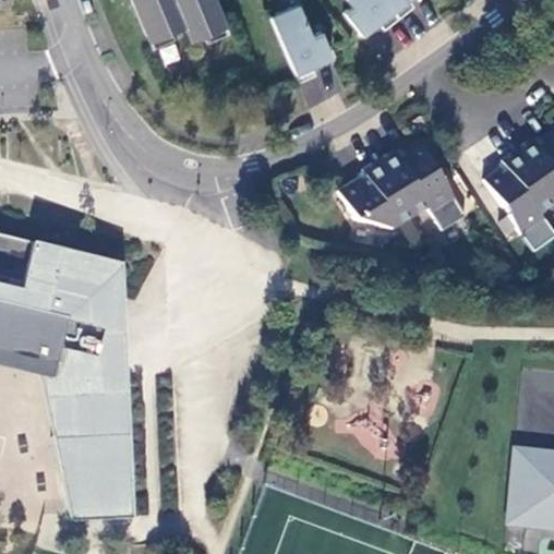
[(134,0),(149,36),(183,22),(190,36),(225,22),(216,0),(134,0)]
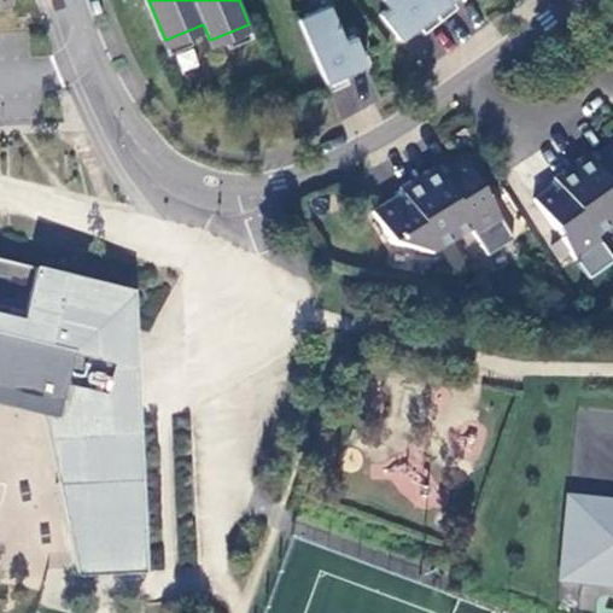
[(442,17),(428,0),(386,0),(390,4),(380,11),(400,36),(419,22),(425,30),(442,17)]
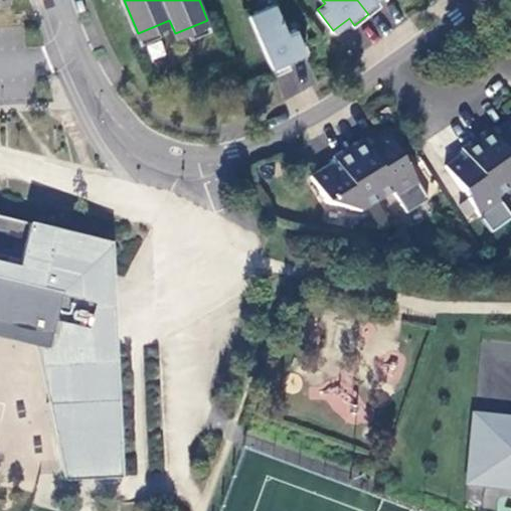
[(357,0),(368,14),(382,4),(380,0),(357,0)]
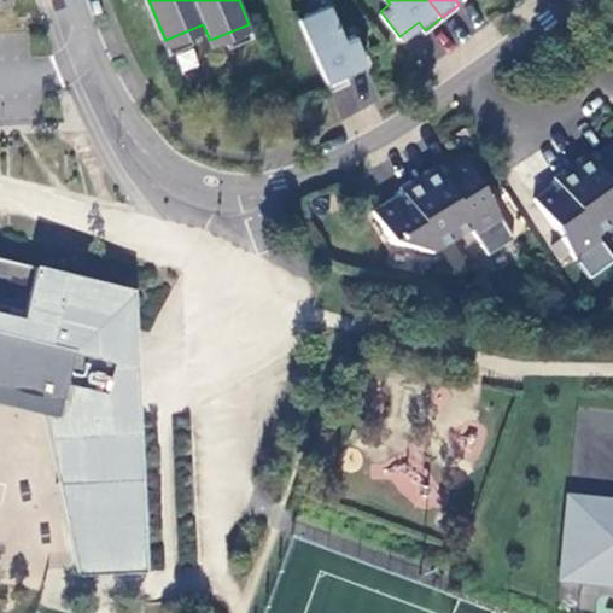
[(331,3),(301,15),(331,88),(350,80),(345,71),(367,62),(355,33),(345,36),(331,3)]
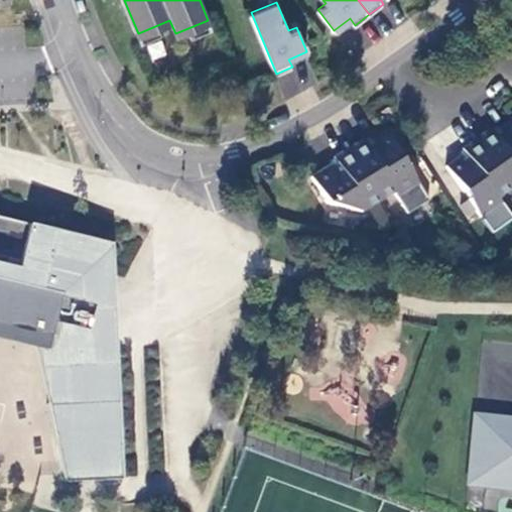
[(259,92),(254,81),(243,86),(248,97),(259,92)]
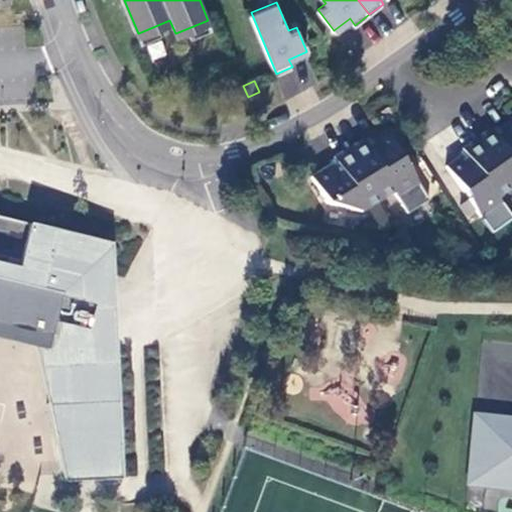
[(490,126),(476,136),(511,186),(511,118),(498,127),(501,131),(496,134),(491,128),(490,126)]
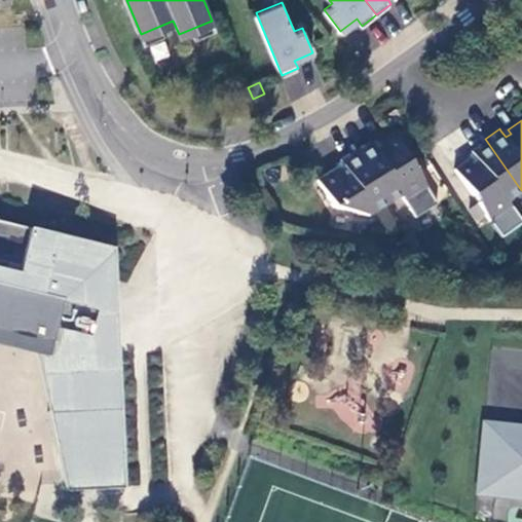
[(500,131),(506,137),(511,134),(508,129),(506,126),(500,131)]
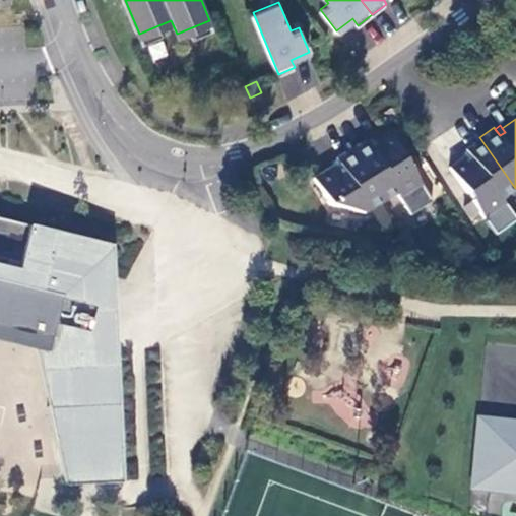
[(367,137),(351,146),(384,199),(397,191),(400,196),(423,182),(411,164),(410,165),(389,130),(375,138),(377,142),(372,145),(368,139),(367,137)]
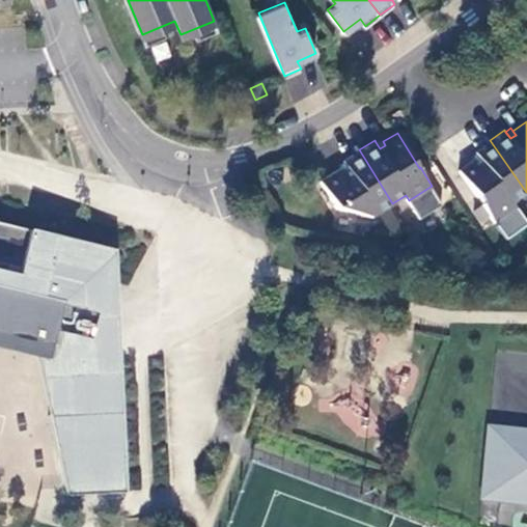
[(381,139),(376,142),(380,148),(385,145),(383,141),(381,139)]
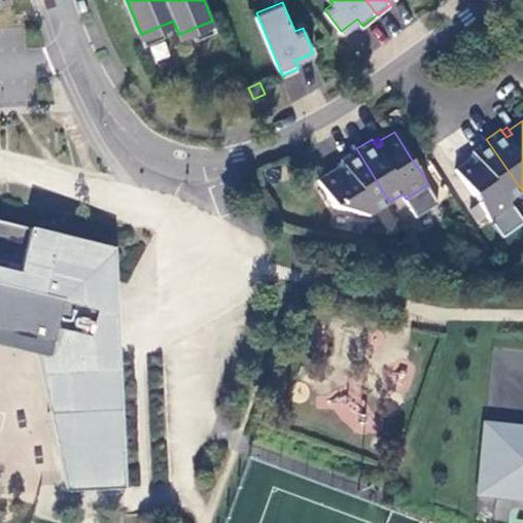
[(509,200),(522,190),(486,139),(472,149),(473,150),(478,158),(473,161),(469,158),(455,168),(479,201),(478,202),(490,219),(512,205),(509,200)]
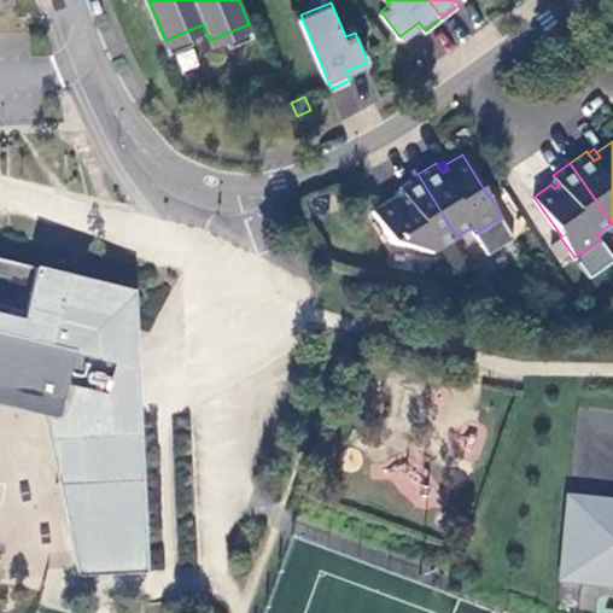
[(433,250),(456,237),(418,174),(401,185),(402,187),(407,194),(400,198),(397,194),(373,208),(392,240),(433,250)]
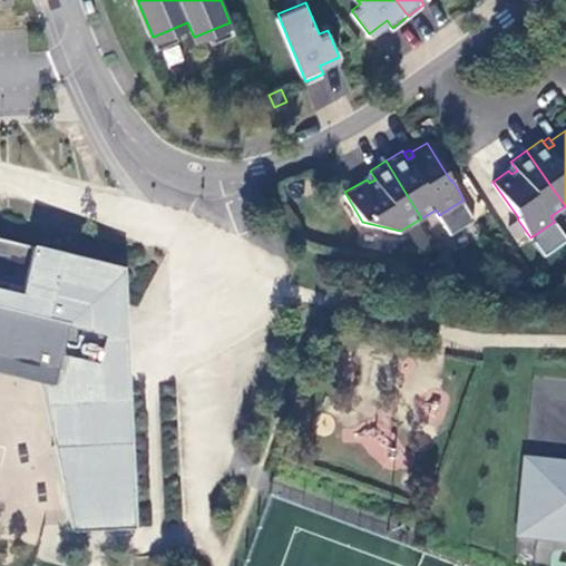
[(517,171),(511,163),(506,167),(508,171),(511,174),(517,171)]
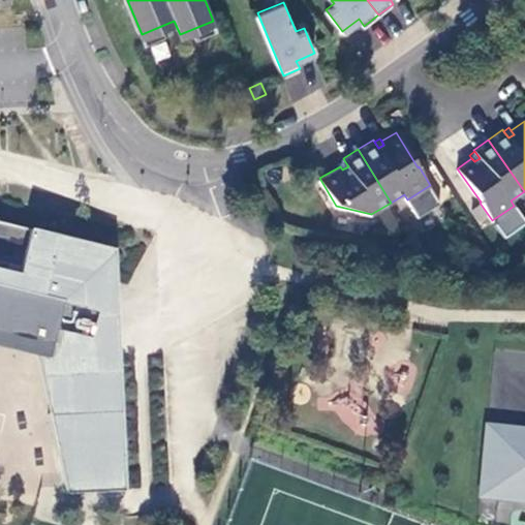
[(340,166),(342,170),(348,166),(344,160),(338,163),(340,166)]
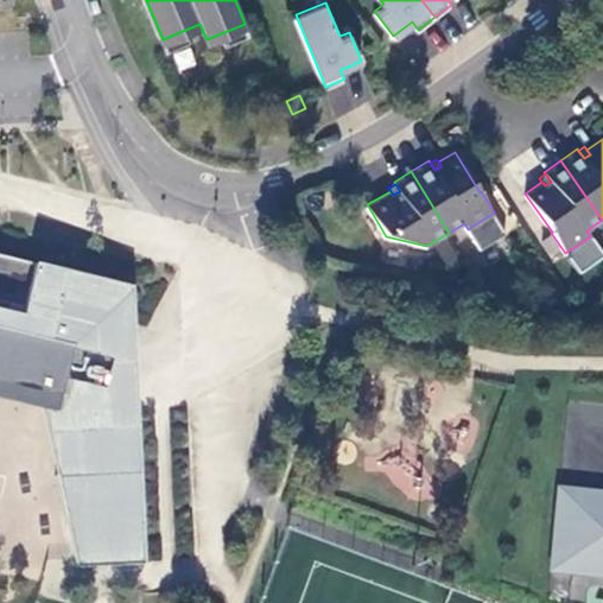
[(0,252),(0,253),(133,285),(126,317),(128,317),(110,388),(44,372),(49,351),(19,344),(11,381),(0,379),(0,394),(43,406),(80,564),(148,560),(148,550),(77,553),(59,473),(82,471),(81,427),(143,425),(135,284),(0,252)]
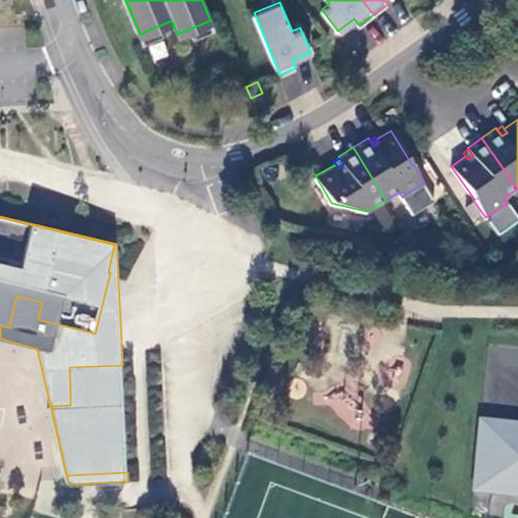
[(0,325),(9,327),(16,296),(42,302),(38,319),(95,333),(110,272),(108,272),(114,245),(0,217),(0,325)]
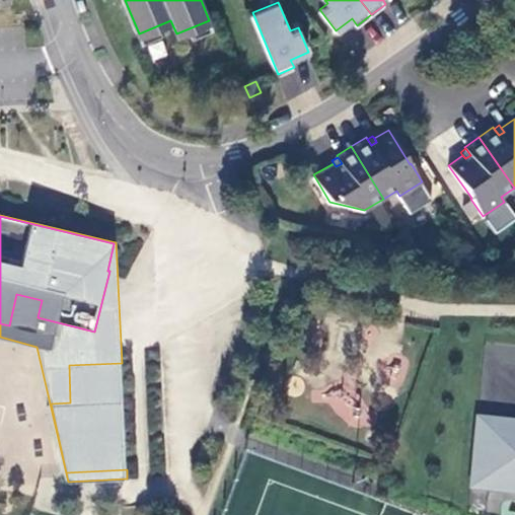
[(70,402),(51,403),(66,472),(127,469),(122,363),(69,365),(70,402)]
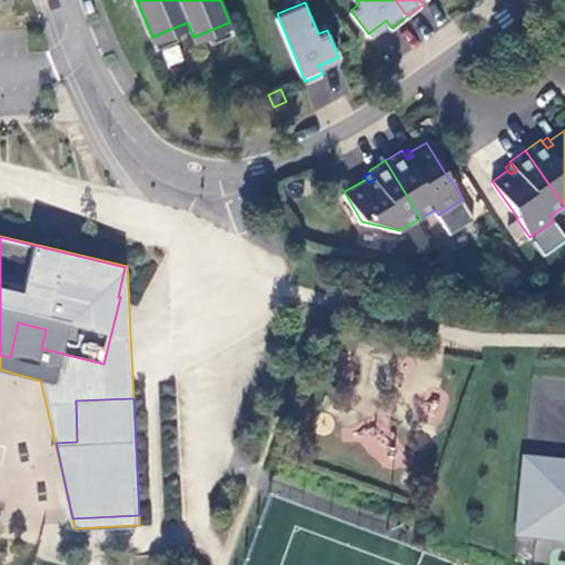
[(564,456),(527,453),(524,483),(552,486),(551,503),(542,502),(538,532),(564,535),(564,456)]
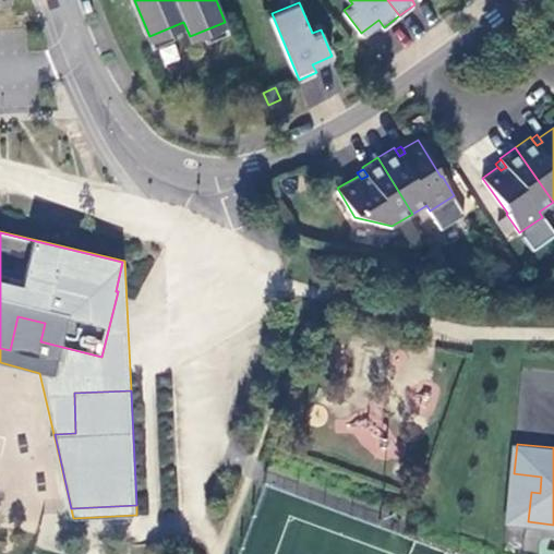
[(541,477),(514,473),(509,519),(528,521),(531,492),(540,493),(541,477)]
